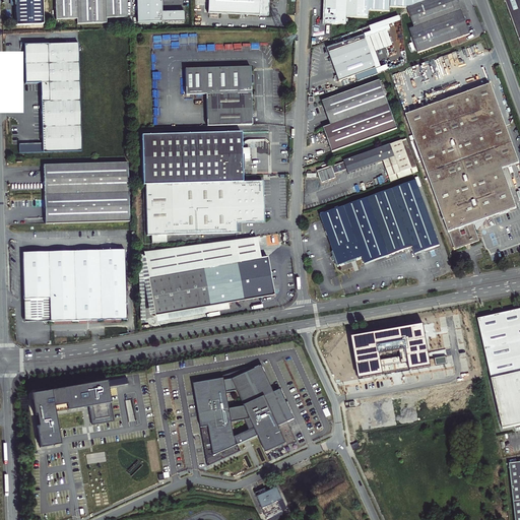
[(14,0),(15,6),(15,24),(44,24),(43,0),(14,0)]
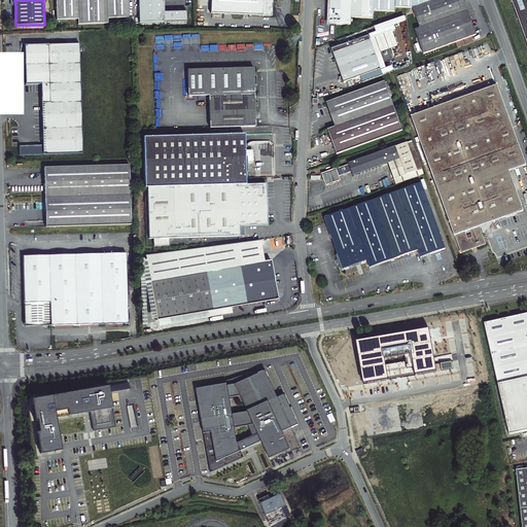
[(76,0),(56,0),(57,21),(77,21),(76,0)]
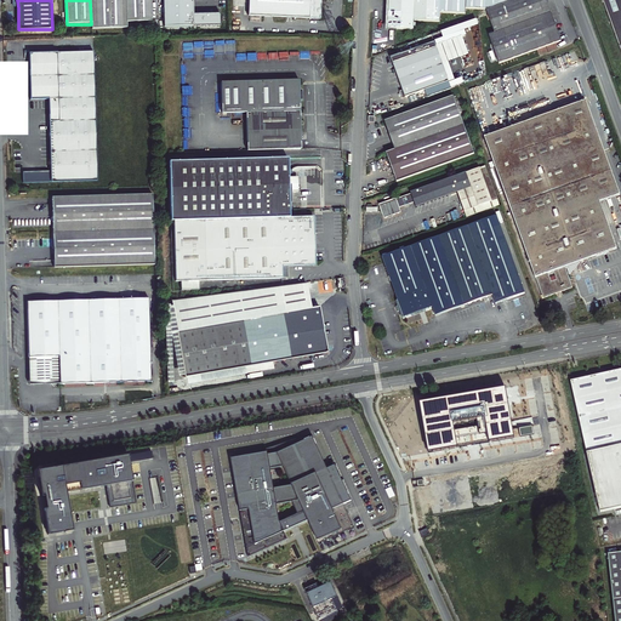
[(126,23),(152,23),(151,0),(90,0),(91,24),(92,24),(92,30),(126,30),(126,23)]
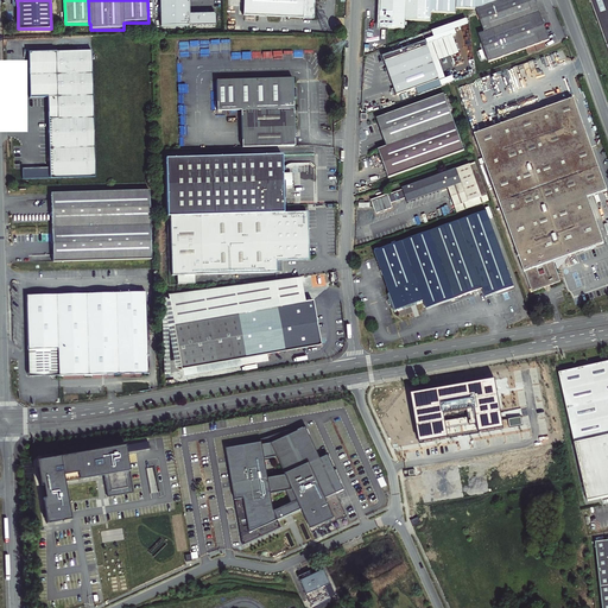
[(159,0),(159,27),(215,26),(215,14),(188,16),(188,0),(159,0)]
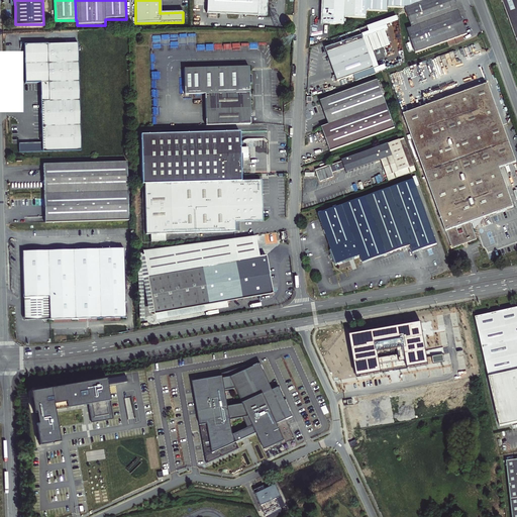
[(206,0),(206,13),(267,15),(268,1),(271,1),(271,0),(206,0)]
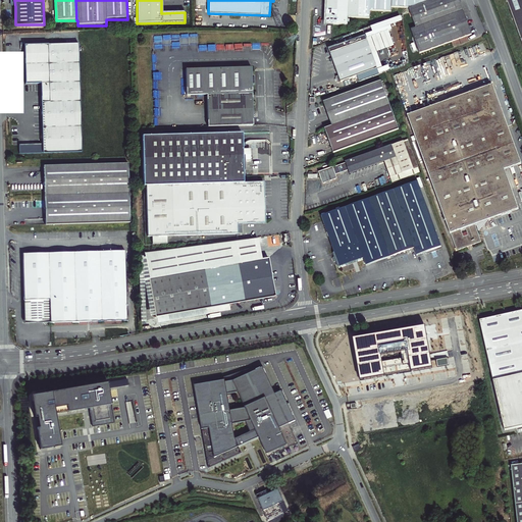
[(370,10),(392,11),(393,7),(409,7),(409,0),(327,0),(326,23),(332,24),(349,24),(349,17),(370,18),(370,10)]
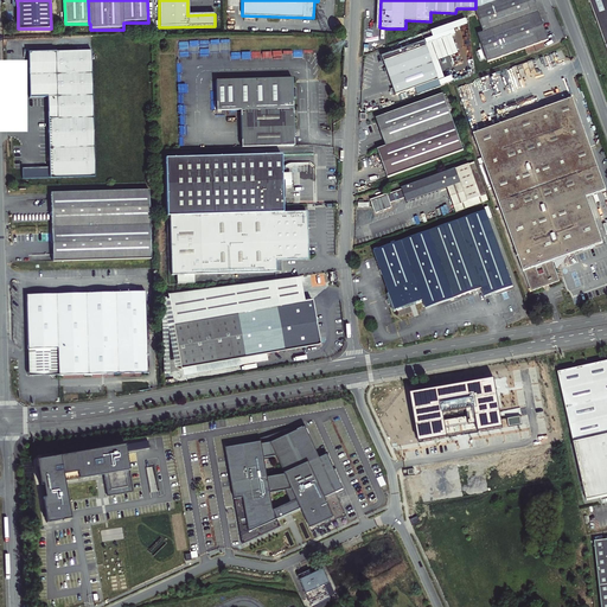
[(475,0),(475,8),(477,10),(484,32),(479,34),(489,62),(550,40),(535,0),(475,0)]
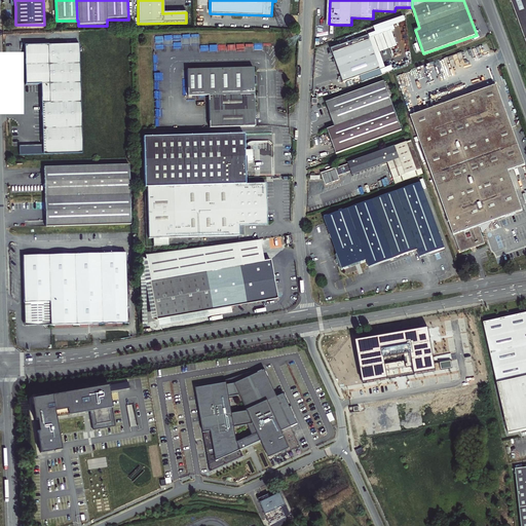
[(525,0),(511,0),(522,29),(525,41),(525,0)]
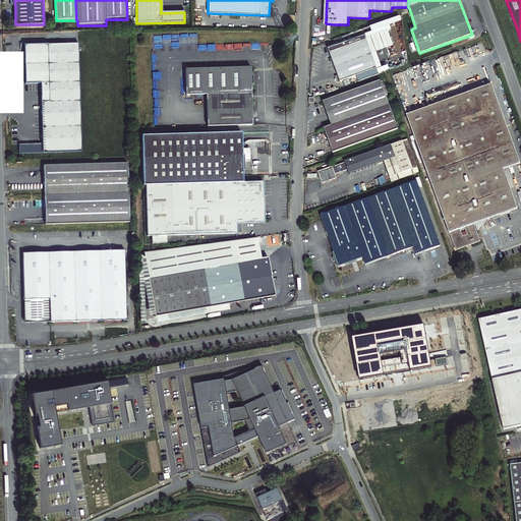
[(330,52),(340,81),(377,68),(371,53),(365,37),(365,36),(346,43),(347,46),(330,52)]
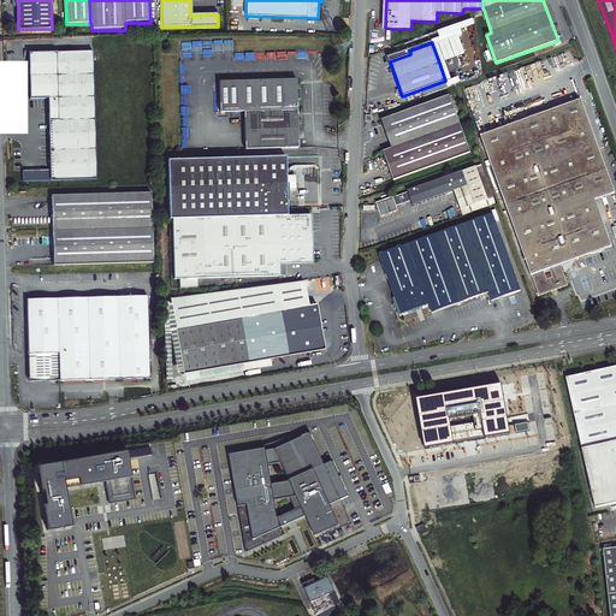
[(93,52),(29,54),(29,71),(27,71),(27,77),(30,76),(30,99),(48,99),(51,171),(51,182),(96,179),(93,52)]
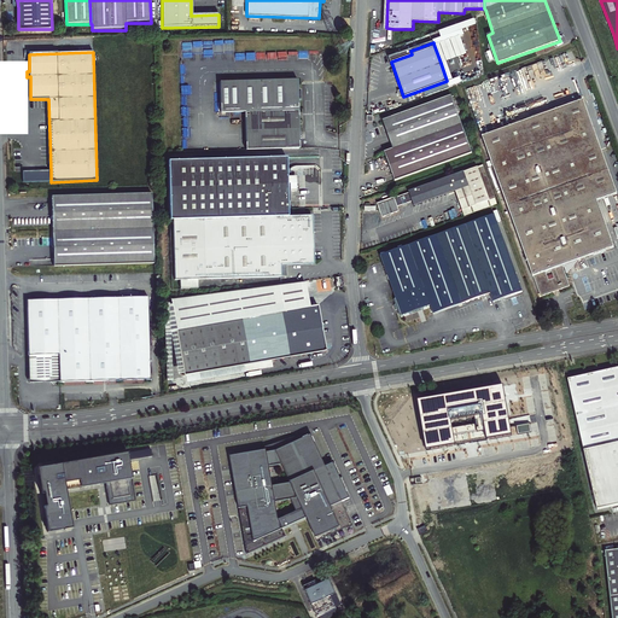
[(245,112),(248,150),(301,147),(298,80),(221,82),(222,114),(245,112)]
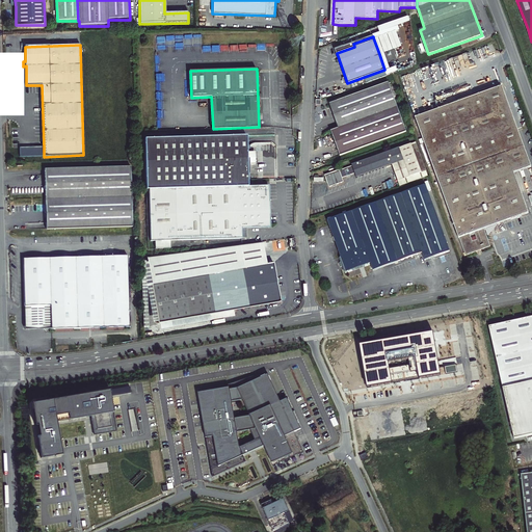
[(389,82),(329,103),(338,128),(330,131),(340,156),(406,131),(389,82)]
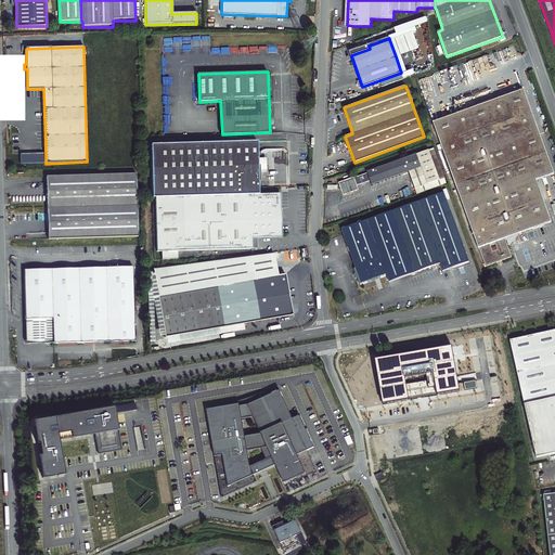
[(524,91),(433,121),(475,249),(476,249),(482,267),(508,258),(505,250),(507,249),(505,244),(504,245),(503,241),(513,237),(512,236),(549,223),(534,182),(552,176),(524,91)]
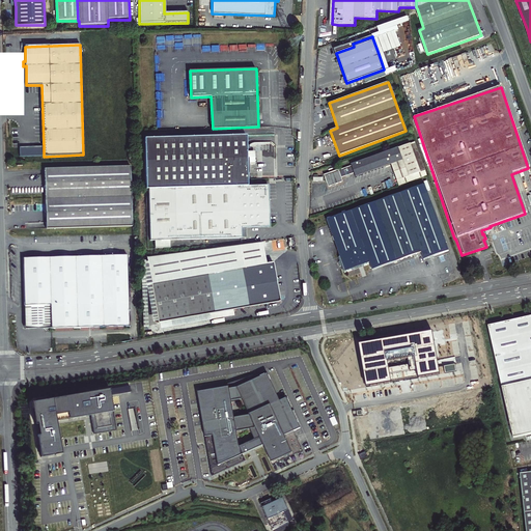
[(143,138),(143,141),(157,141),(158,183),(247,179),(247,154),(246,135),(143,138)]
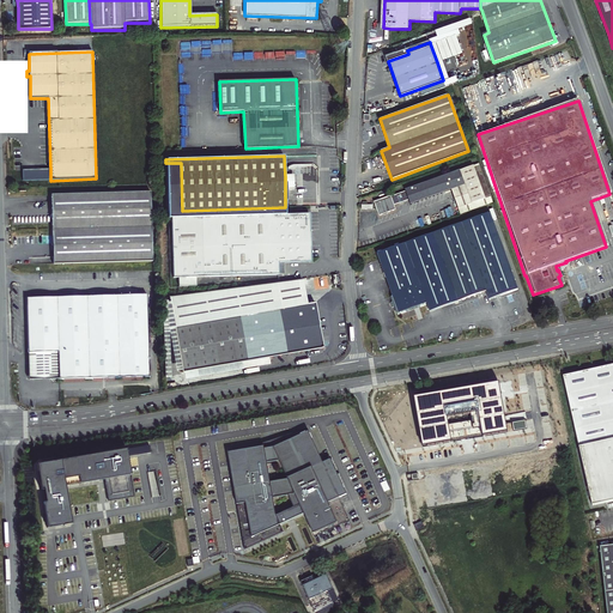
[(173,279),(202,278),(278,274),(277,263),(310,262),(309,213),(286,214),(285,207),(182,211),(181,163),(165,163),(168,218),(170,218),(173,279)]
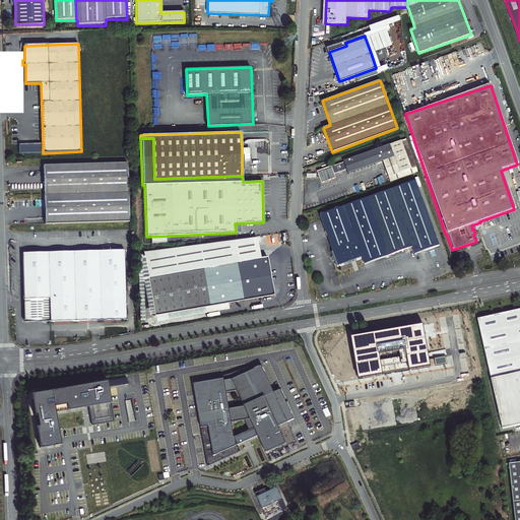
[(416,167),(407,138),(402,140),(412,169),(416,167)]
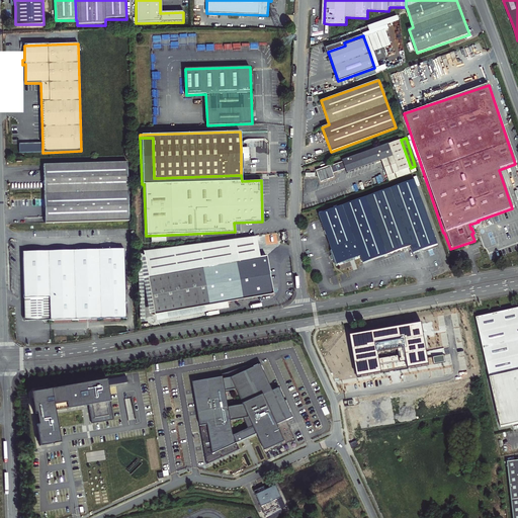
[(334,173),(346,169),(347,172),(394,156),(400,172),(411,168),(401,140),(343,161),(343,162),(331,166),(331,165),(317,170),(321,181),(325,180),(325,181),(328,180),(328,179),(335,176),(334,173)]
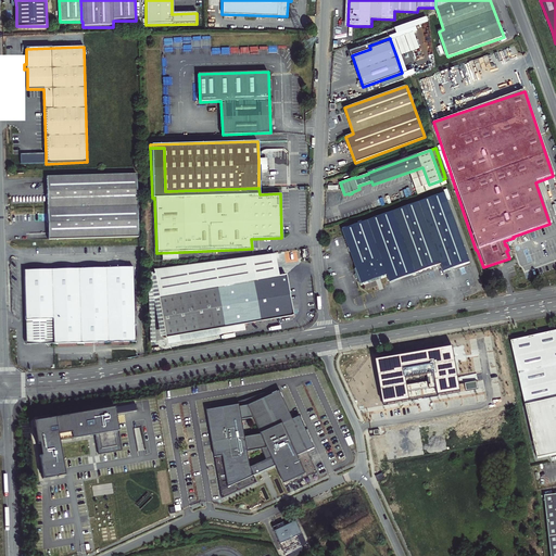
[(21,154),(21,164),(46,164),(46,154),(21,154)]
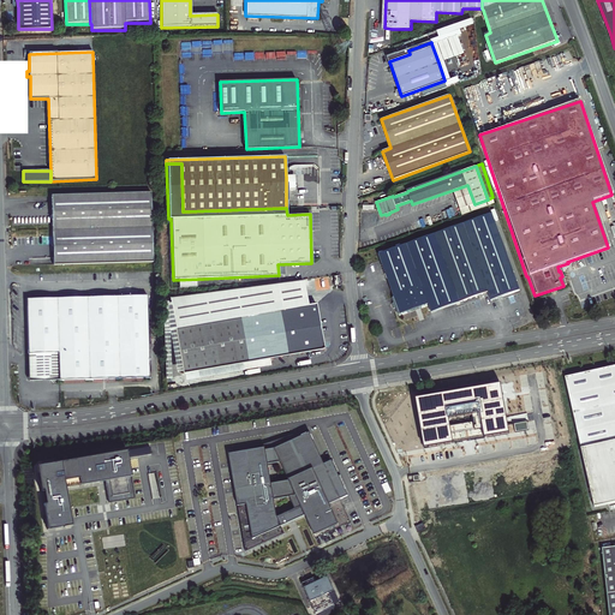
[(151,193),(52,197),(53,266),(154,263),(151,193)]
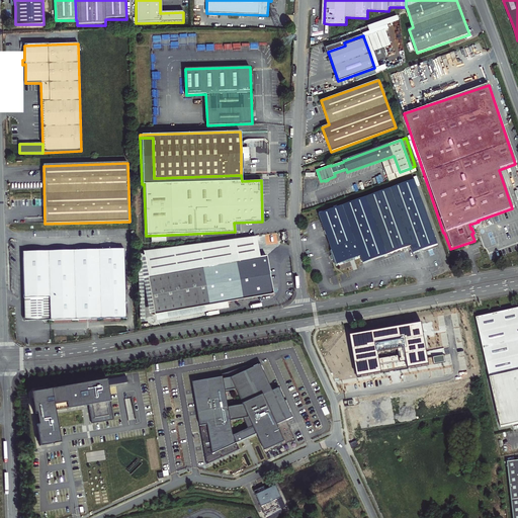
[(332,259),(335,258),(337,263),(336,263),(337,265),(361,256),(364,263),(384,256),(385,257),(391,255),(392,253),(412,246),(414,253),(438,245),(415,180),(319,214),(333,254),(330,255),(332,259)]
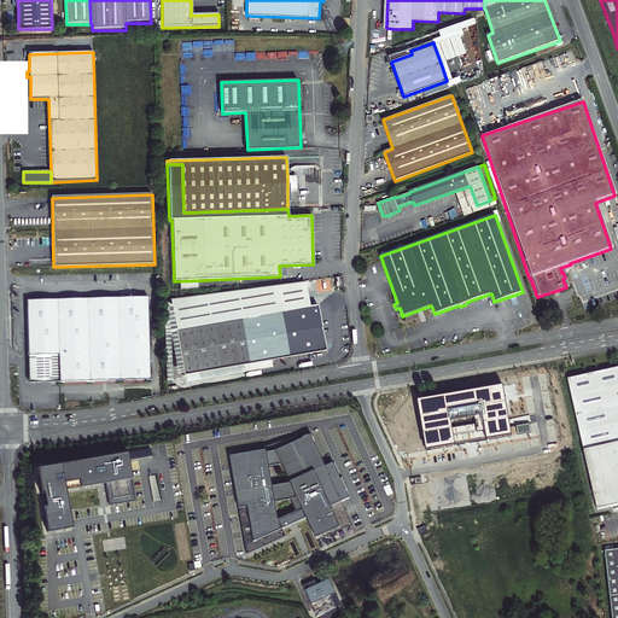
[(173,299),(174,305),(163,307),(164,378),(186,374),(187,382),(244,372),(244,369),(273,365),(272,360),(326,350),(318,305),(309,308),(304,281),(173,299)]
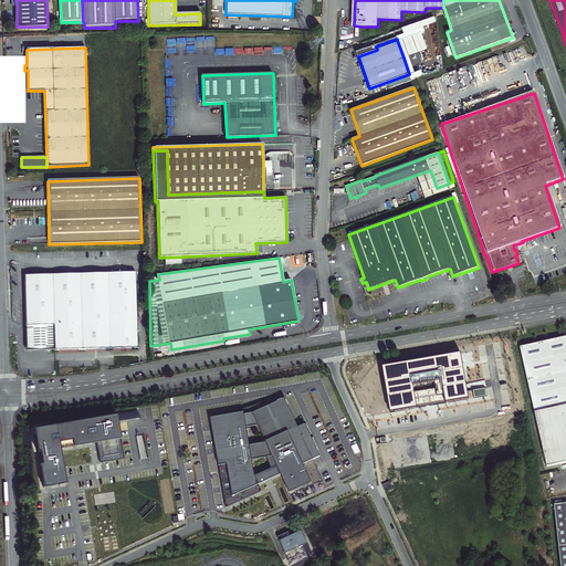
[(24,273),(25,350),(138,347),(135,272),(24,273)]
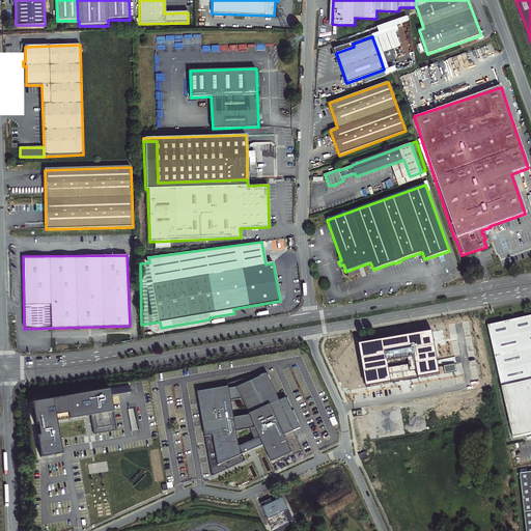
[(502,388),(530,381),(530,316),(488,327),(502,388)]
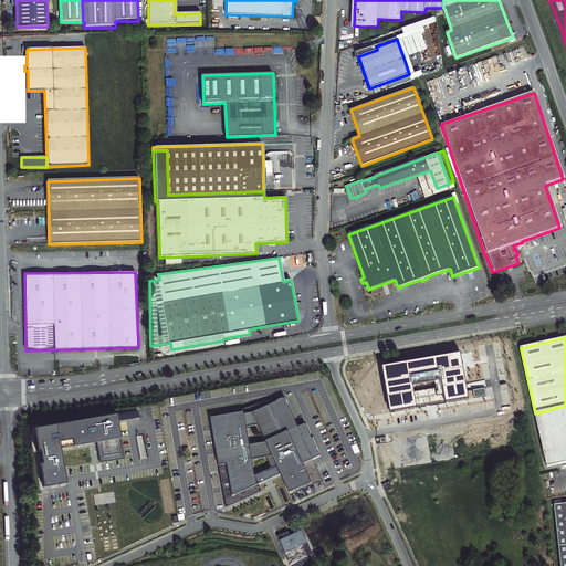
[(468,397),(460,352),(383,365),(390,410),(468,397)]
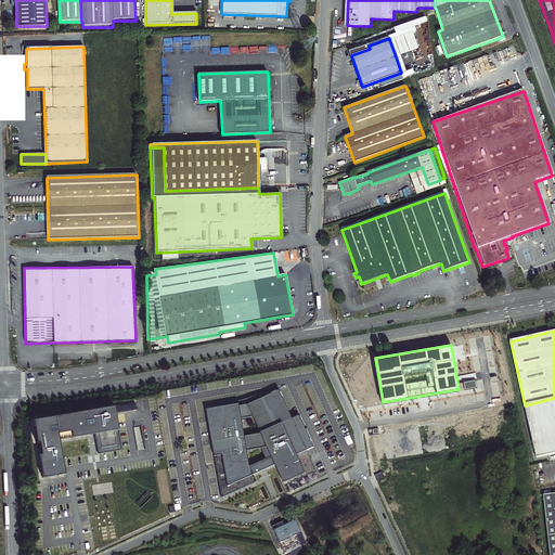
[(239,404),(206,410),(222,499),(257,482),(254,476),(275,466),(285,487),(317,472),(307,451),(293,420),(280,391),(248,405),(253,417),(260,435),(245,437),(242,420),(240,407),(239,404)]
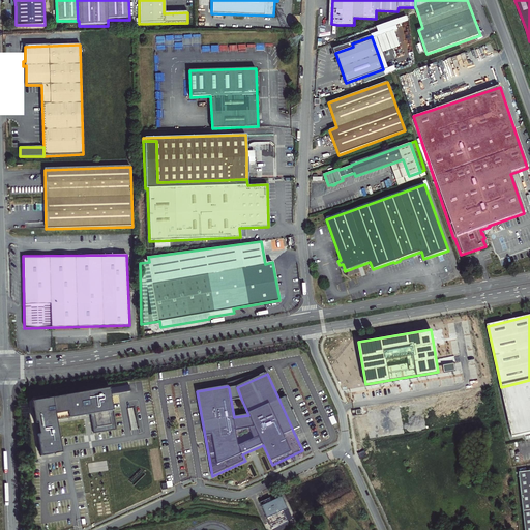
[(529,380),(501,387),(511,437),(529,433),(529,380)]
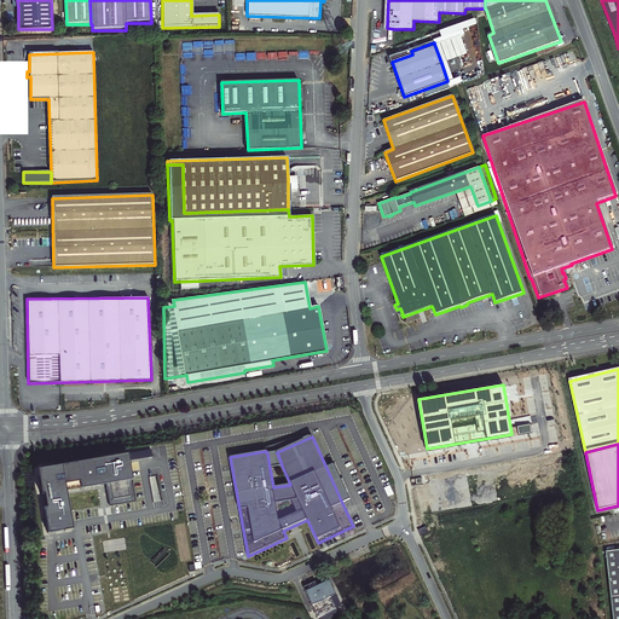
[(131,461),(128,450),(36,466),(48,528),(74,524),(71,510),(68,489),(87,485),(97,484),(103,482),(108,481),(111,499),(137,496),(131,461)]
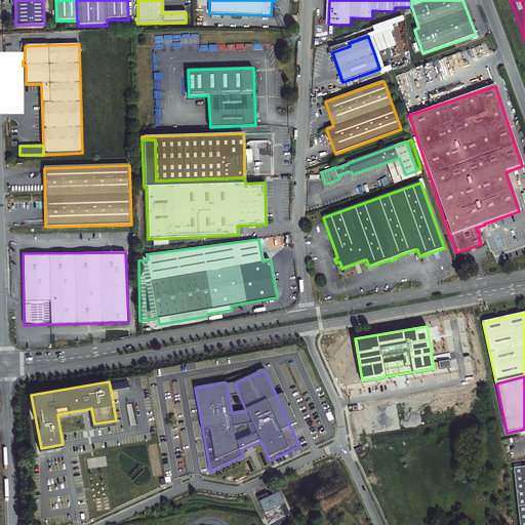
[(235,384),(227,385),(229,397),(239,395),(235,384)]
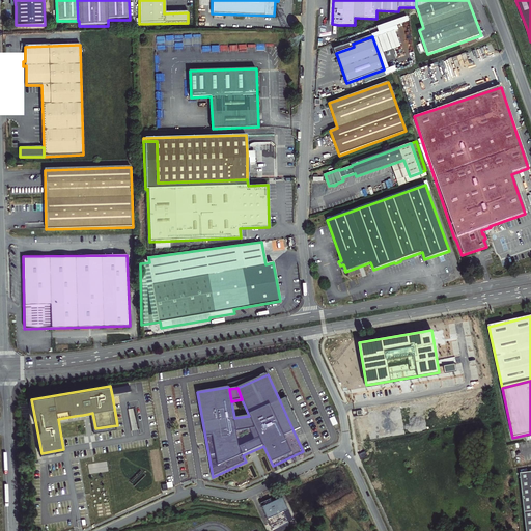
[(530,530),(530,471),(520,473),(526,530),(530,530)]
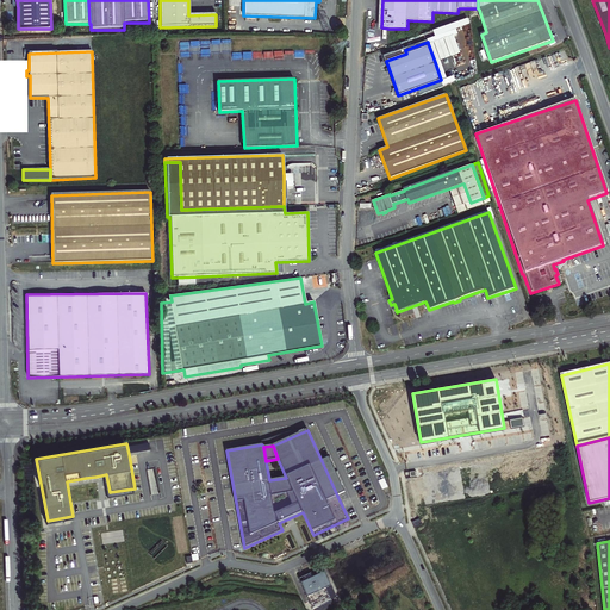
[(311,574),(299,579),(312,609),(331,601),(327,589),(329,587),(327,580),(324,582),(322,574),(313,578),(311,574)]
